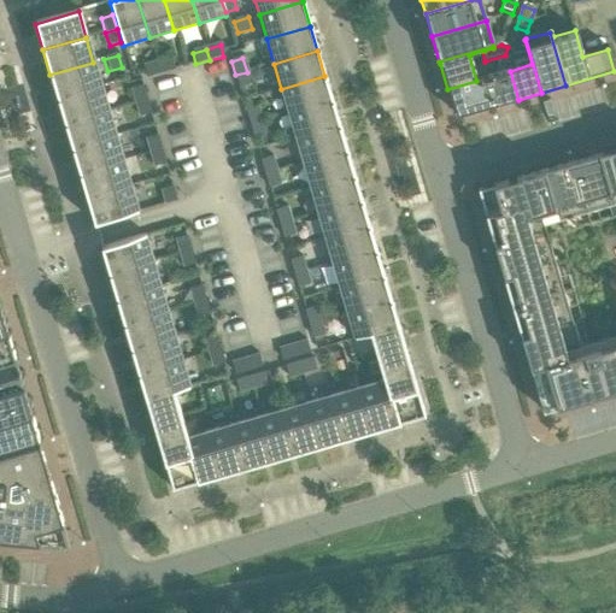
[(170,59),(157,64),(159,75),(174,71),(170,59)]
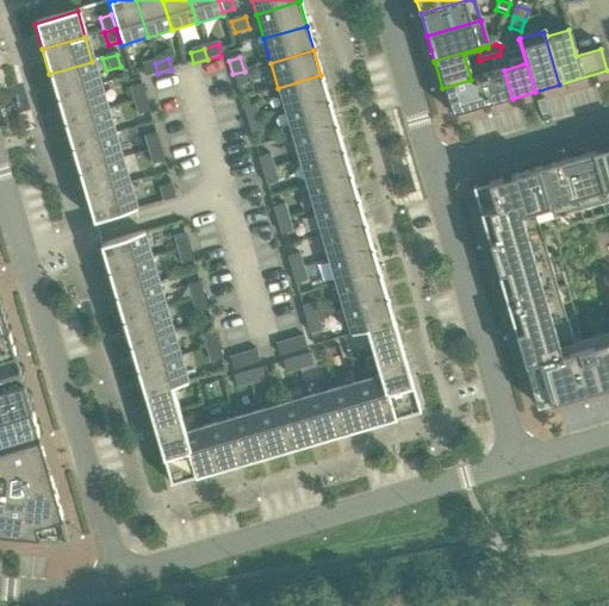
[(49,74),(56,99),(99,86),(92,62),(49,74)]
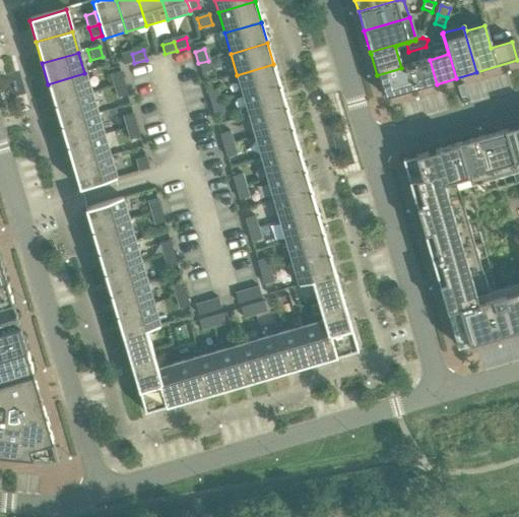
[(134,63),(132,54),(120,57),(123,66),(134,63)]
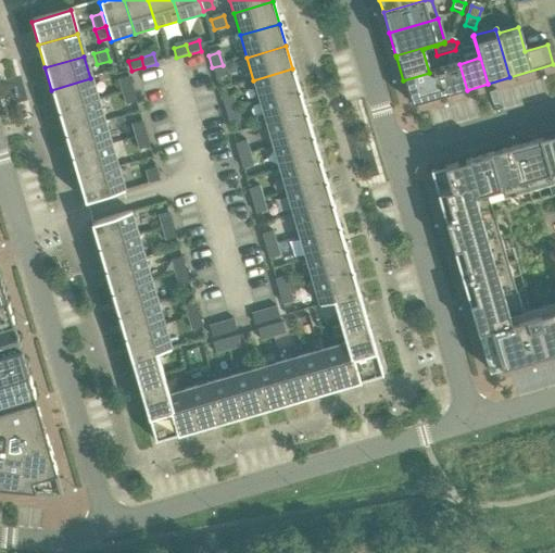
[(456,64),(434,71),(442,97),(467,90),(459,64),(456,64)]
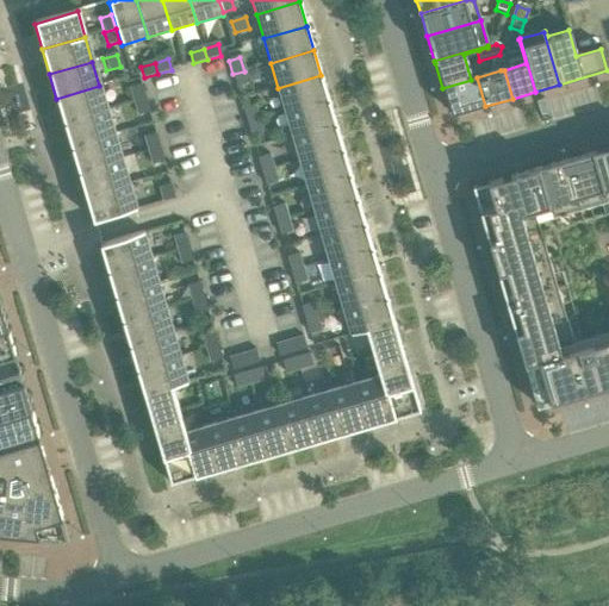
[(244,72),(232,74),(237,88),(248,85),(244,72)]
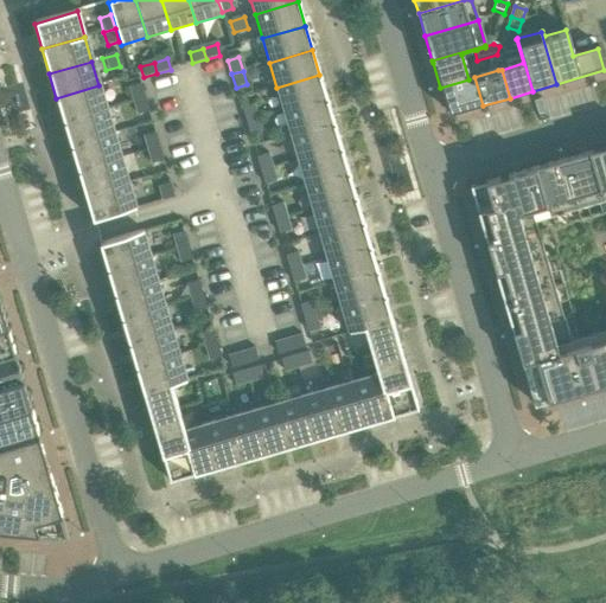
[(276,88),(284,111),(326,100),(319,75),(276,88)]
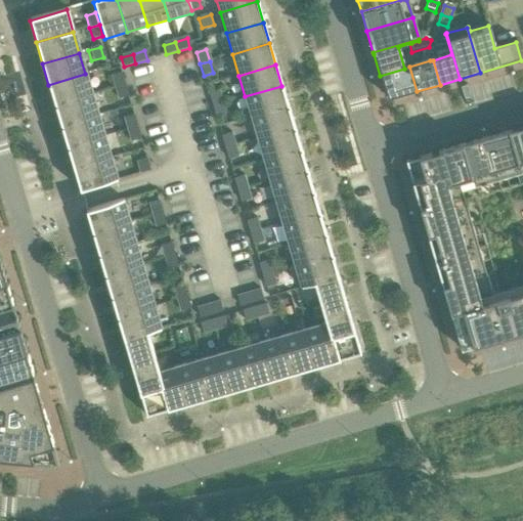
[(404,69),(380,76),(387,100),(417,91),(409,67),(404,69)]
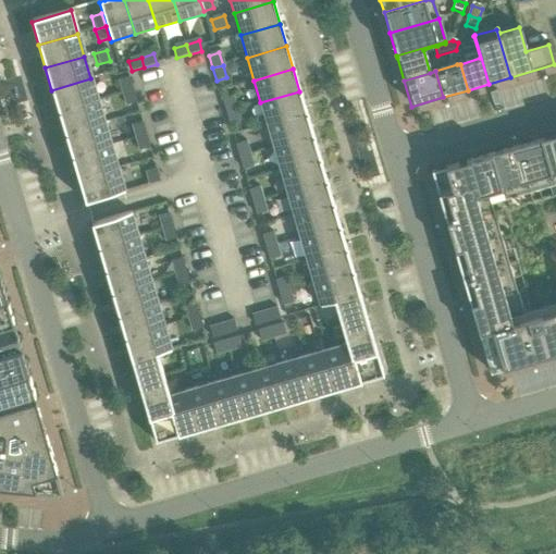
[(51,90),(58,113),(97,101),(90,78),(51,90)]
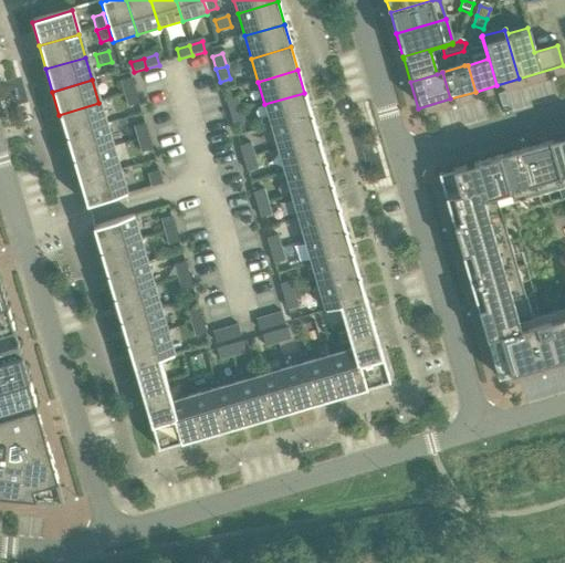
[(119,83),(124,96),(134,93),(131,81),(119,83)]
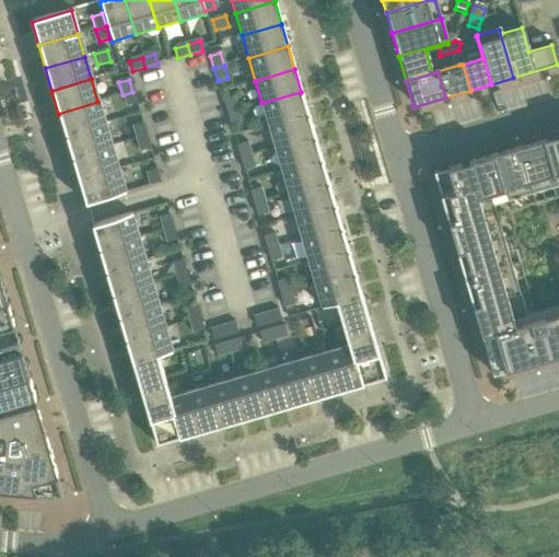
[(132,92),(123,95),(126,107),(137,105),(132,92)]
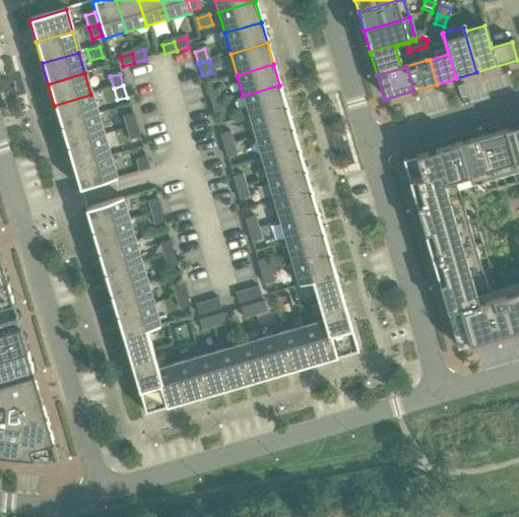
[(243,95),(249,117),(285,107),(279,85),(243,95)]
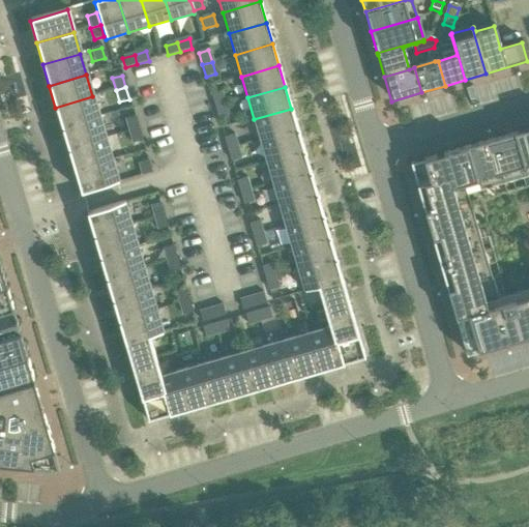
[(211,95),(214,108),(225,105),(221,93),(211,95)]
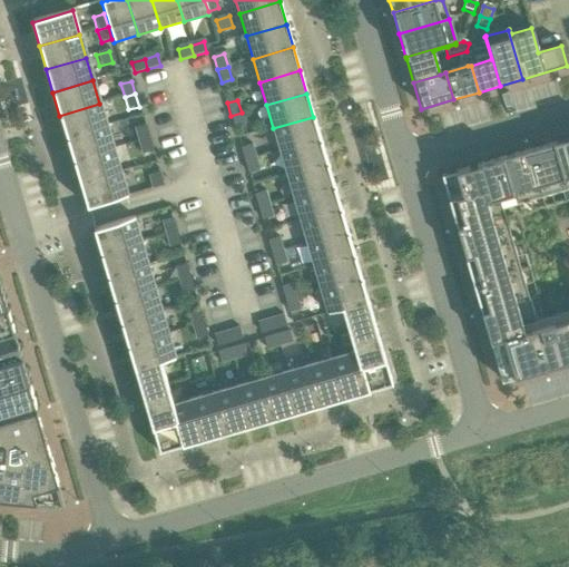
[(59,116),(66,138),(107,127),(99,104),(59,116)]
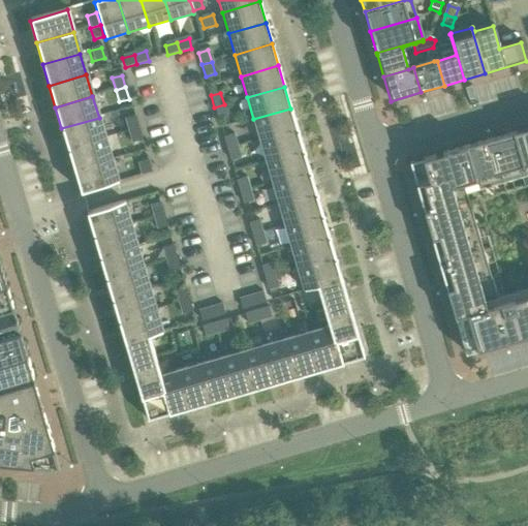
[(224,104),(214,107),(218,119),(227,117),(224,104)]
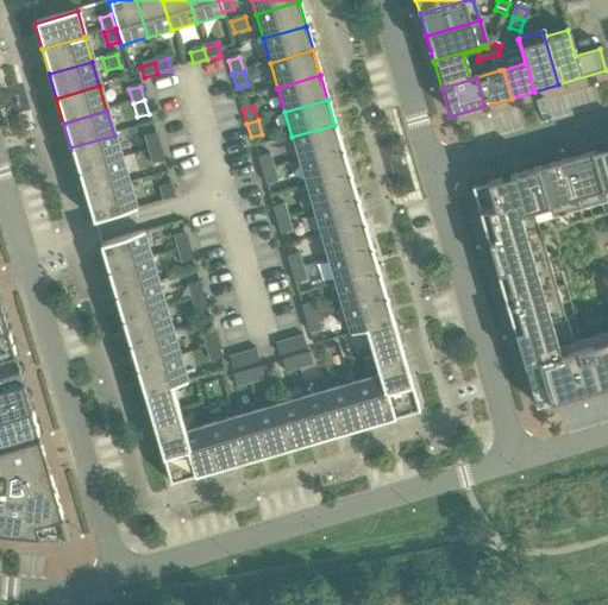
[(292,137),(299,162),(342,150),(334,125),(292,137)]
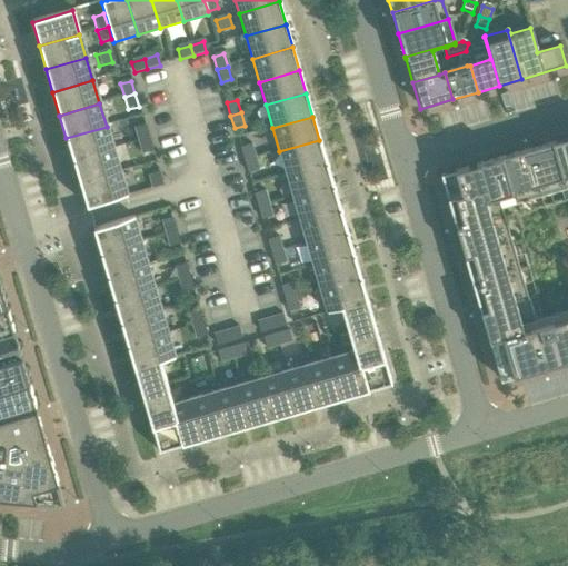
[(66,138),(72,161),(113,150),(107,127),(66,138)]
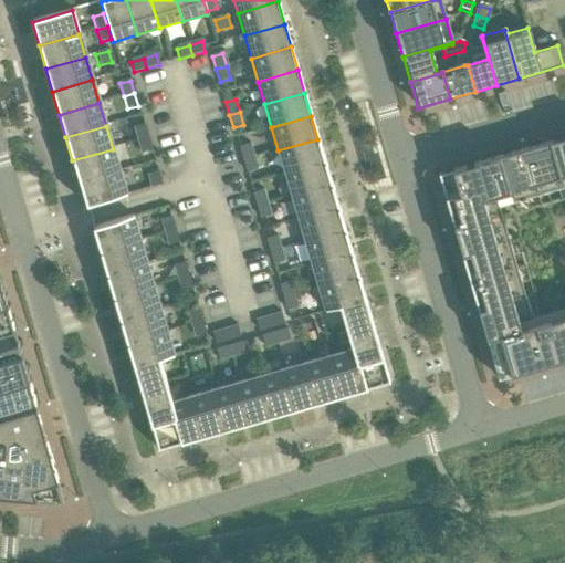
[(133,129),(137,142),(147,139),(144,126),(133,129)]
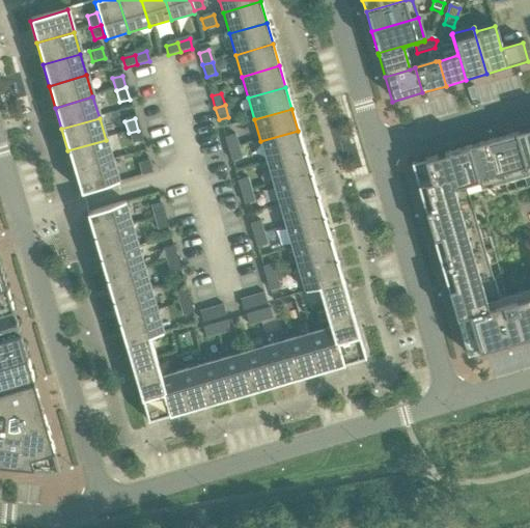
[(513,135),(524,168),(529,166),(529,130),(528,131),(527,129),(510,133),(511,136),(513,135)]
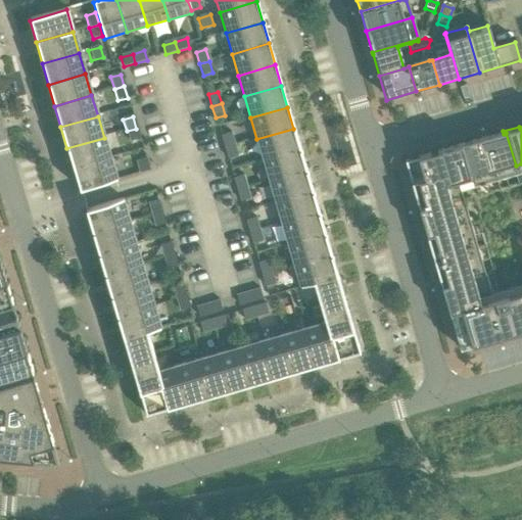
[(136,129),(127,131),(130,143),(140,140),(136,129)]
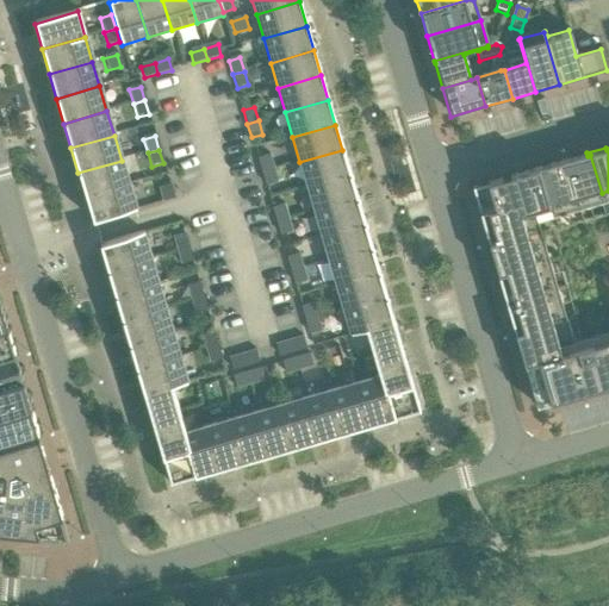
[(299,162),(306,187),(350,175),(342,150),(299,162)]
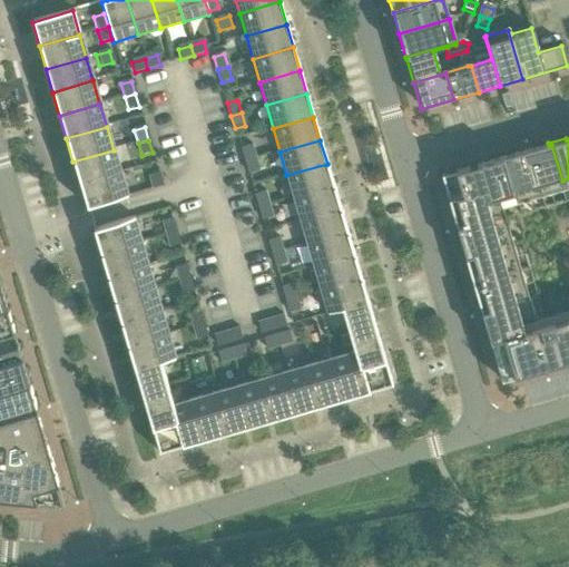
[(538,188),(562,181),(551,145),(549,146),(530,152),(527,153),(538,188)]
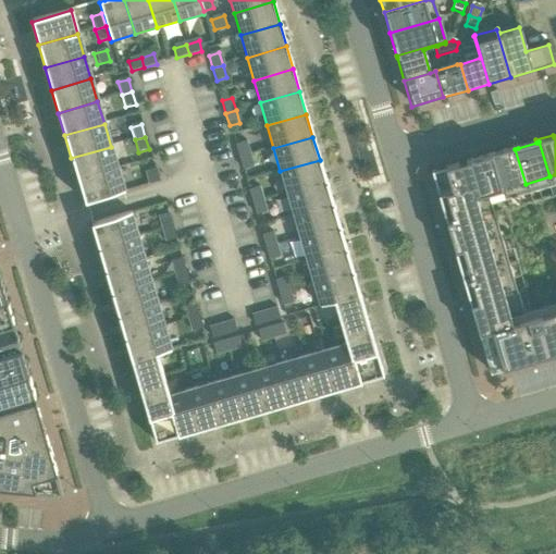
[(235,146),(238,159),(249,156),(246,143),(235,146)]
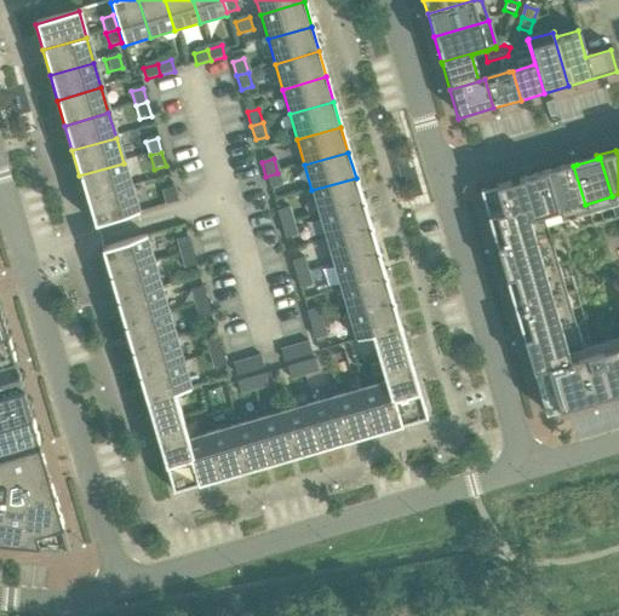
[(79,176),(86,201),(131,188),(125,170),(124,163),(79,176)]
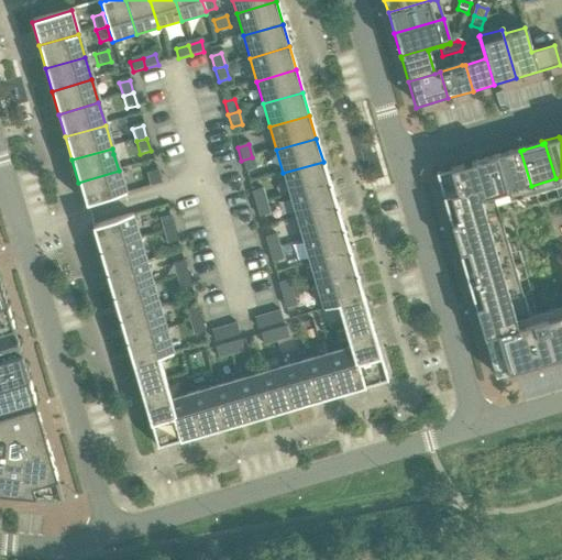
[(520,151),(496,157),(506,193),(531,186),(520,151)]
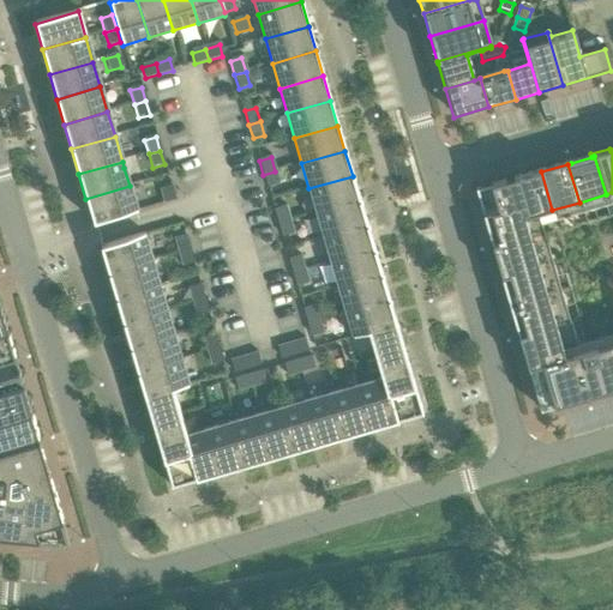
[(275,171),(263,175),(268,188),(278,185),(275,171)]
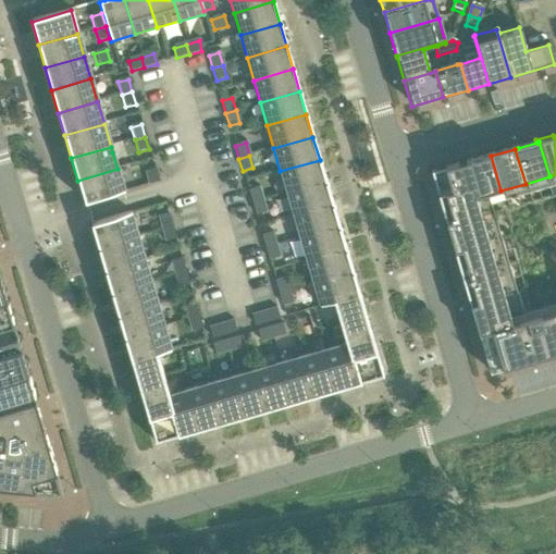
[(501,191),(491,156),(469,162),(476,185),(479,197),(501,191)]
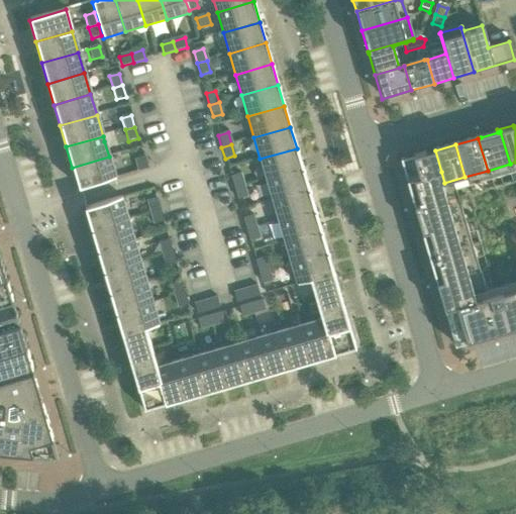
[(260,159),(267,180),(303,170),(297,148),(260,159)]
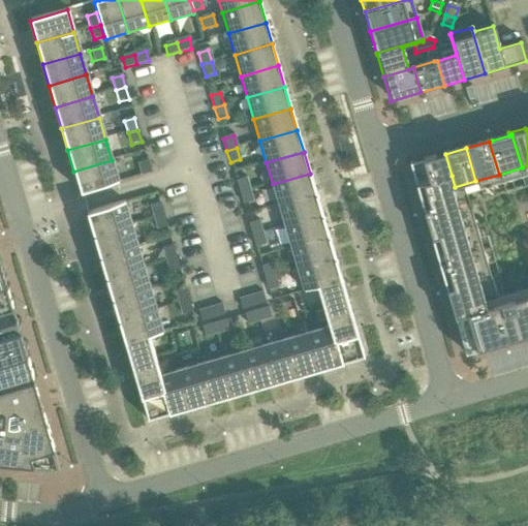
[(409,164),(415,186),(452,176),(445,154),(409,164)]
